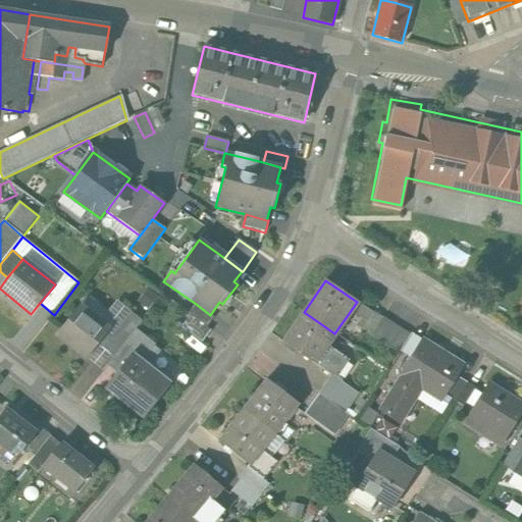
[(210,315),(196,304),(189,314),(191,316),(207,327),(214,318),(210,315)]
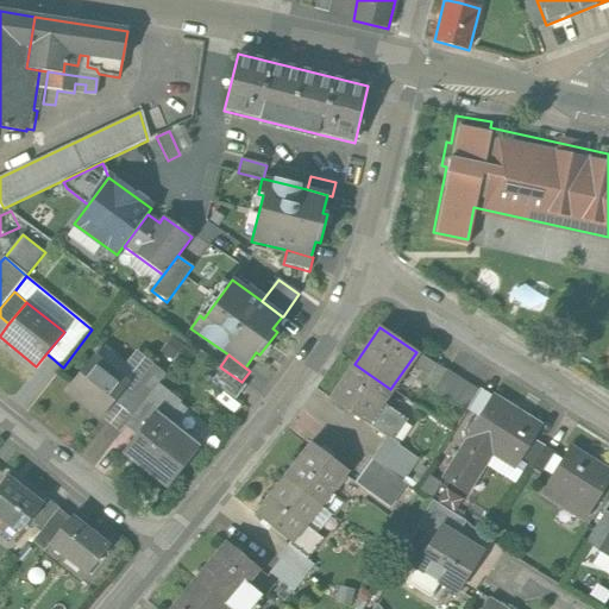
[(94,359),(68,391),(100,416),(125,385),(94,359)]
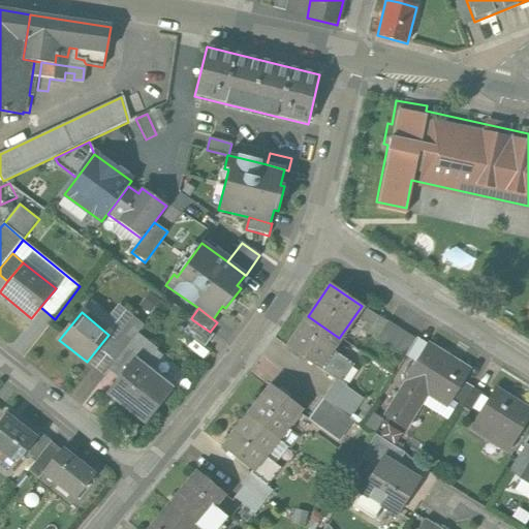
[(308,316),(287,345),(317,366),(336,379),(336,378),(339,380),(351,364),(332,349),(339,338),(308,316)]
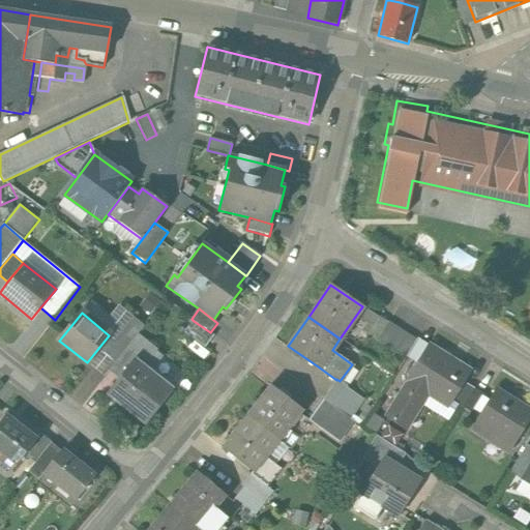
[(210,332),(194,321),(185,333),(205,348),(214,335),(210,332)]
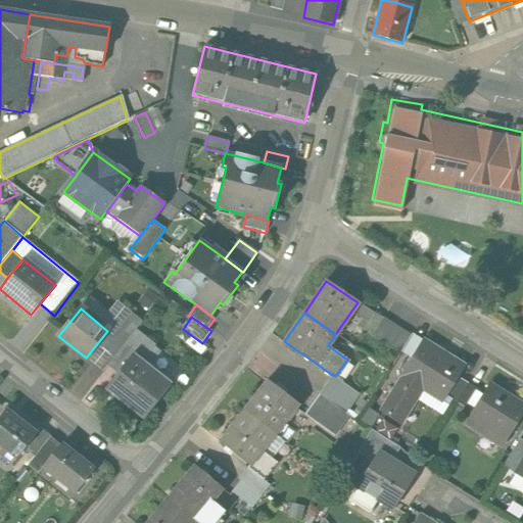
[(412,334),(384,317),(373,336),(400,353),(412,334)]
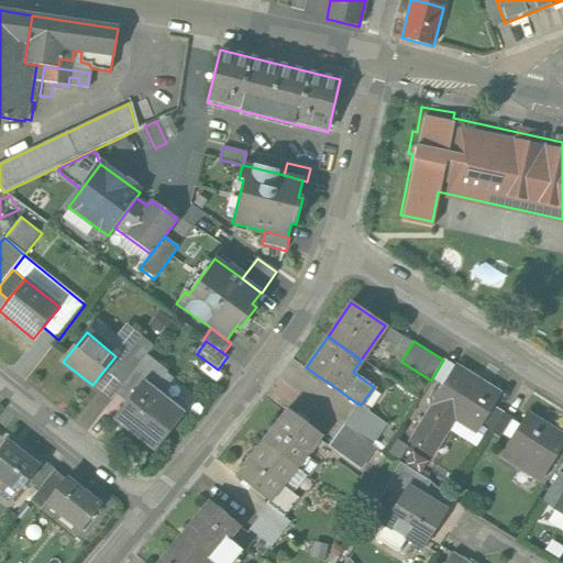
[(132,348),(110,375),(123,385),(145,357),(132,348)]
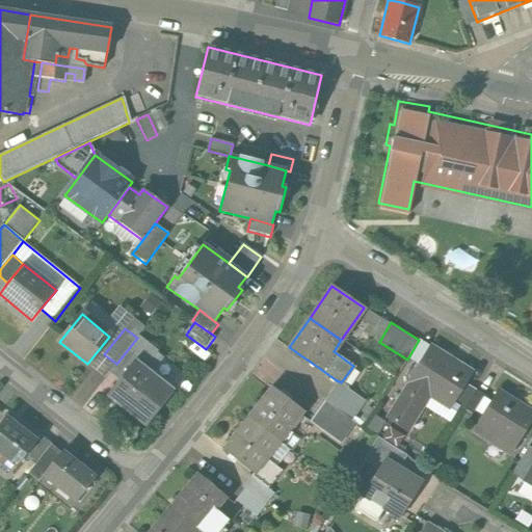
[(472,374),(430,348),(408,381),(410,383),(388,419),(406,430),(415,418),(409,415),(424,392),(450,408),(453,402),(466,383),(472,374)]
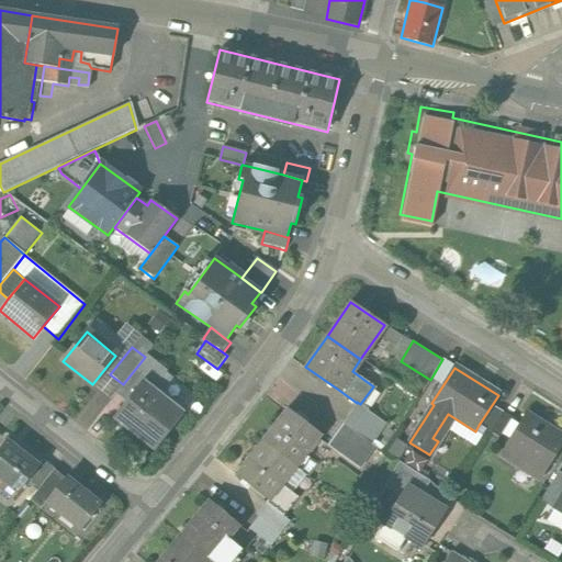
[(142,380),(134,391),(135,391),(115,415),(157,448),(183,414),(142,380)]
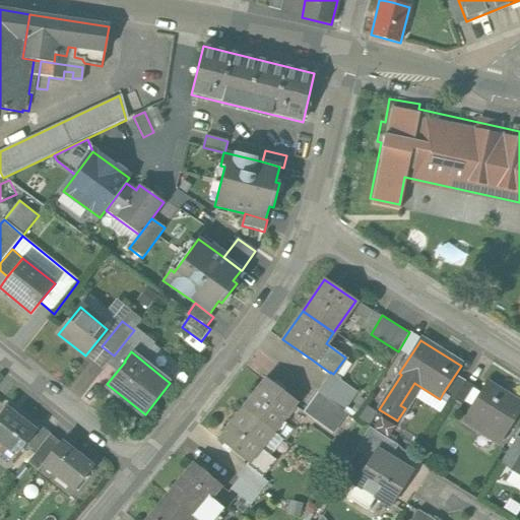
[(333,374),(330,372),(330,373),(317,391),(343,410),(356,391),(339,379),(340,378),(333,374)]
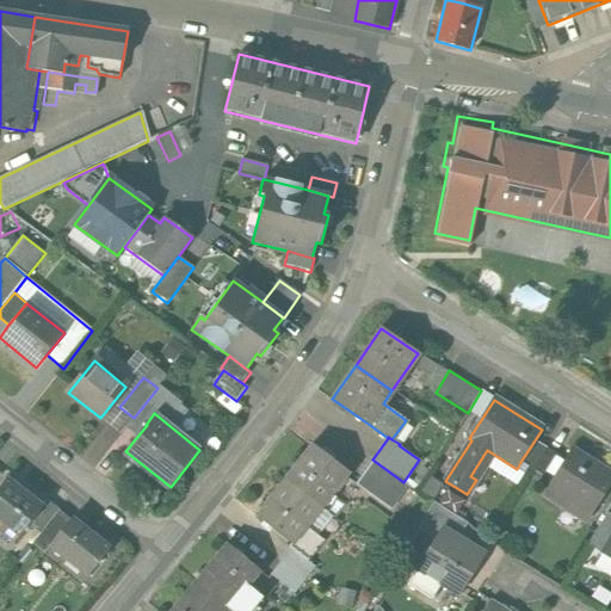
[(535,440),(520,462),(534,470),(547,449),(535,440)]
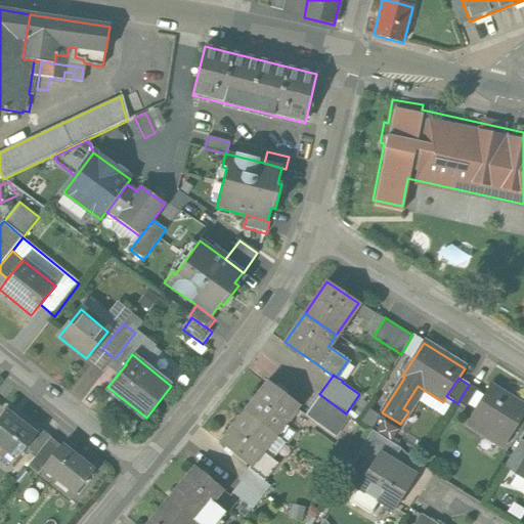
[(298,404),(267,381),(261,388),(262,389),(245,412),(271,434),(274,436),(298,404)]
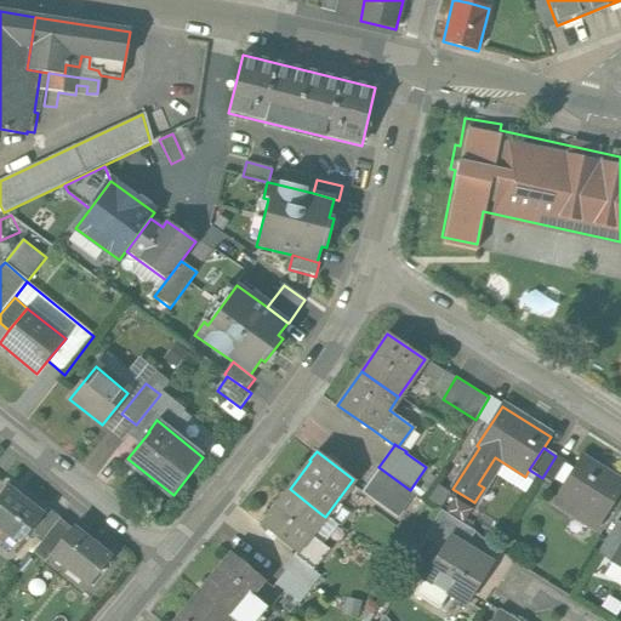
[(556,456),(542,478),(553,484),(567,462),(556,456)]
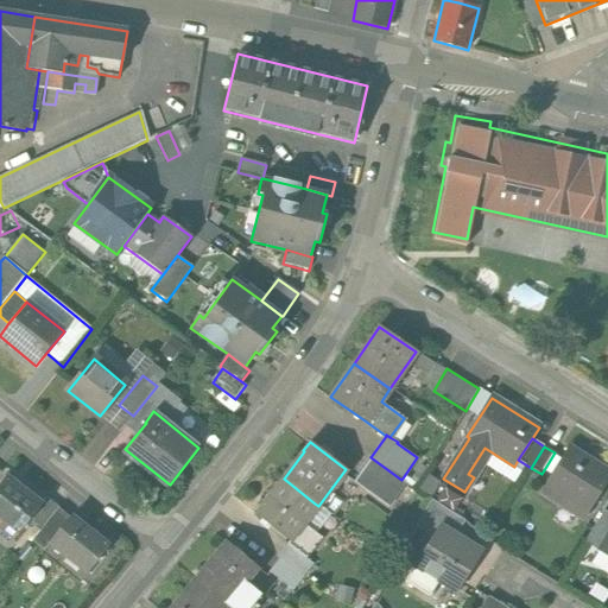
[(607,482),(607,476),(565,450),(536,499),(581,527),(607,482)]
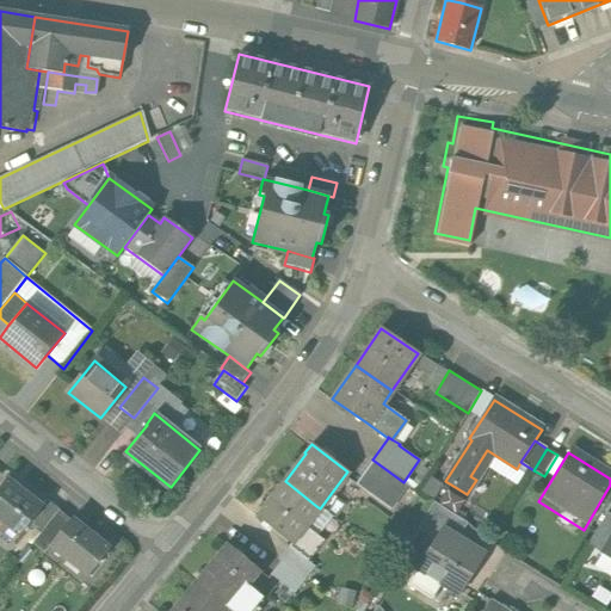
[(403,482),(372,460),(353,486),(389,512),(408,486),(403,482)]
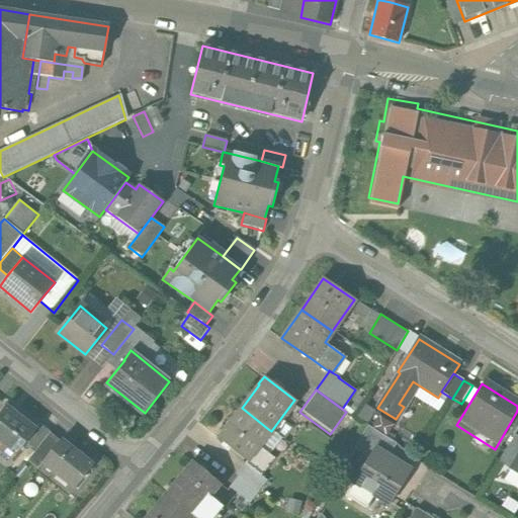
[(35,429),(6,406),(0,413),(0,443),(2,444),(0,446),(0,451),(10,460),(24,443),(35,429)]
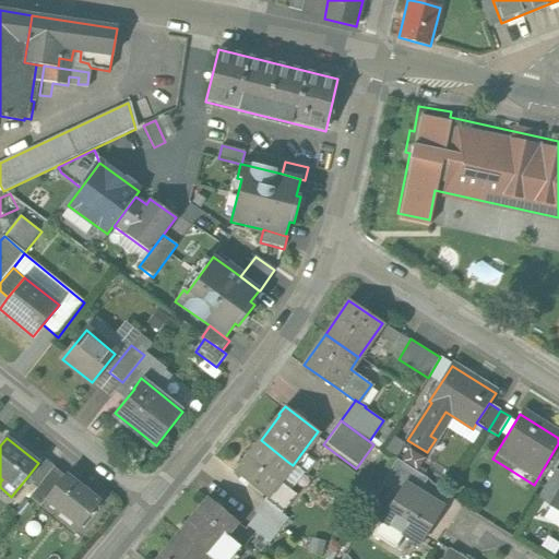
[(289,463),(261,440),(235,473),(268,499),(281,483),(276,479),(289,463)]
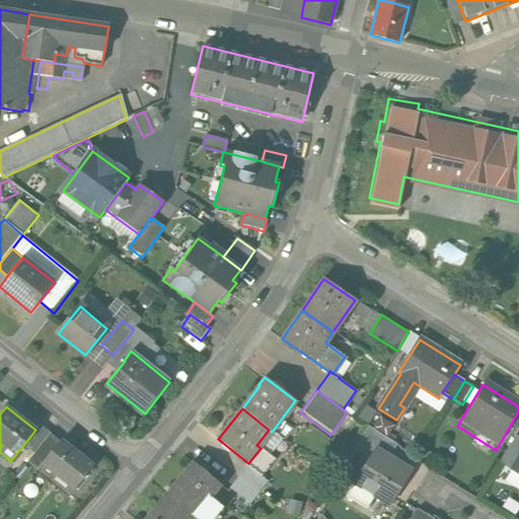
[(35,430),(24,444),(34,453),(36,451),(50,434),(39,426),(35,430)]
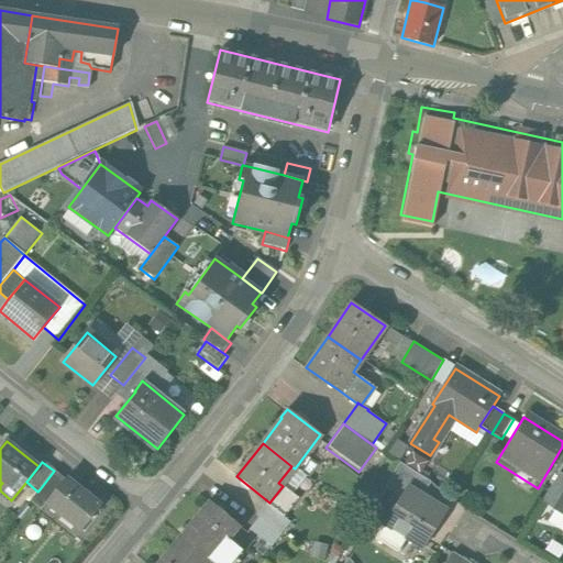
[(399,464),(385,486),(395,493),(389,503),(396,507),(407,489),(421,498),(430,483),(399,464)]
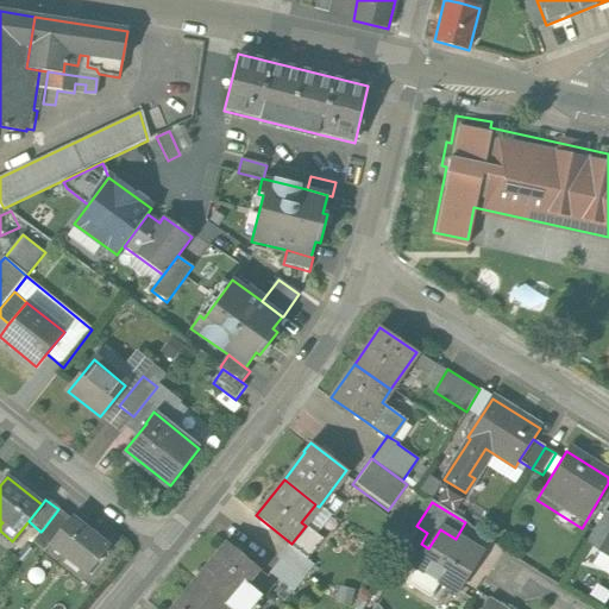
[(58,509),(43,529),(55,539),(70,519),(58,509)]
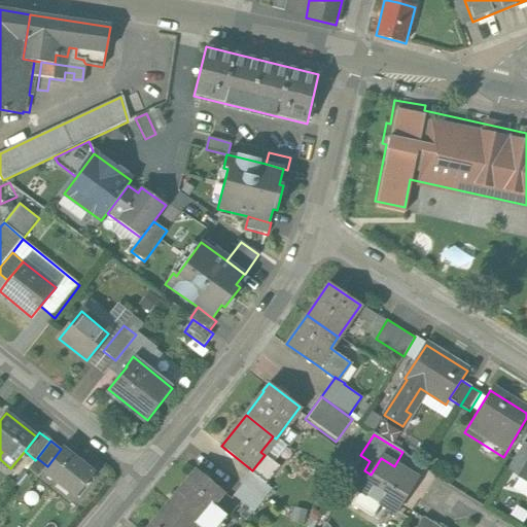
[(526,446),(523,444),(507,469),(519,477),(526,462),(526,446)]
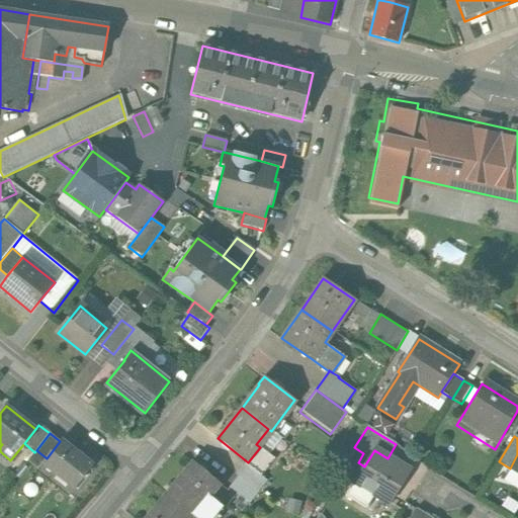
[(47,458),(42,463),(74,489),(92,465),(61,440),(60,441),(47,458)]
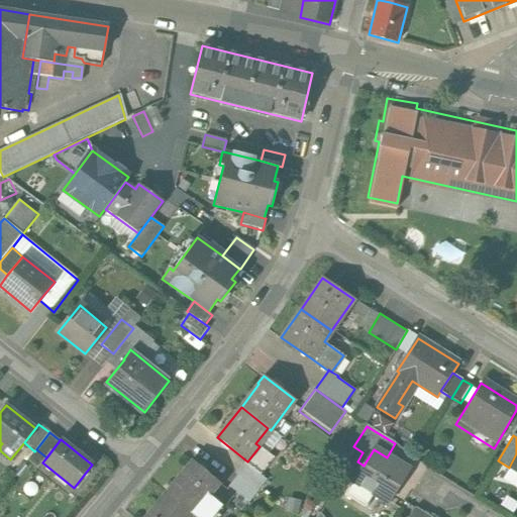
[(387,457),(374,449),(364,466),(354,482),(390,503),(409,471),(387,457)]
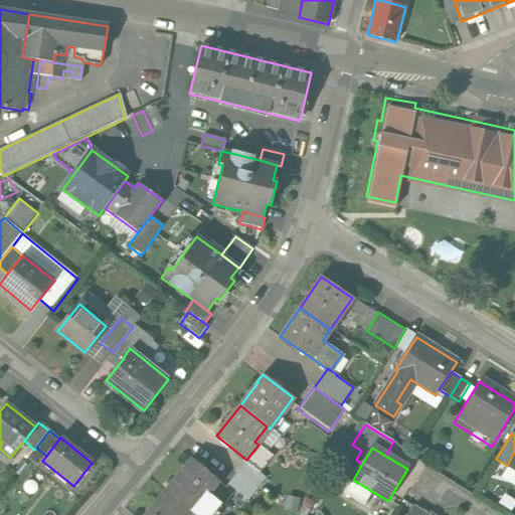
[(193,461),(167,492),(192,512),(217,481),(193,461)]
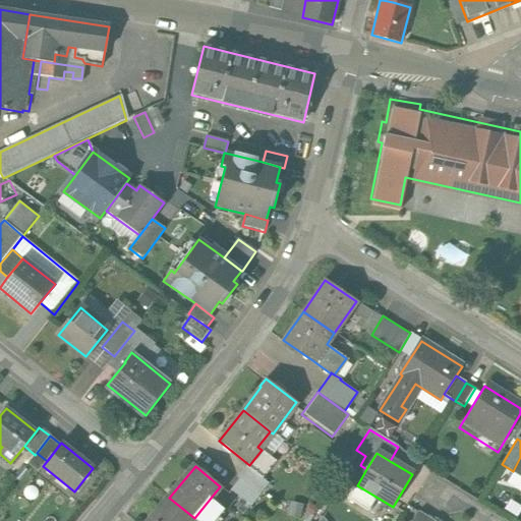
[(269,484),(249,469),(241,480),(259,496),(269,484)]
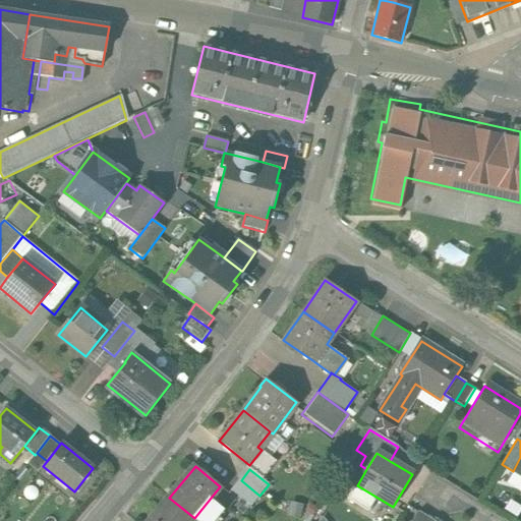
[(259,496),(241,480),(232,491),(251,507),(259,496)]
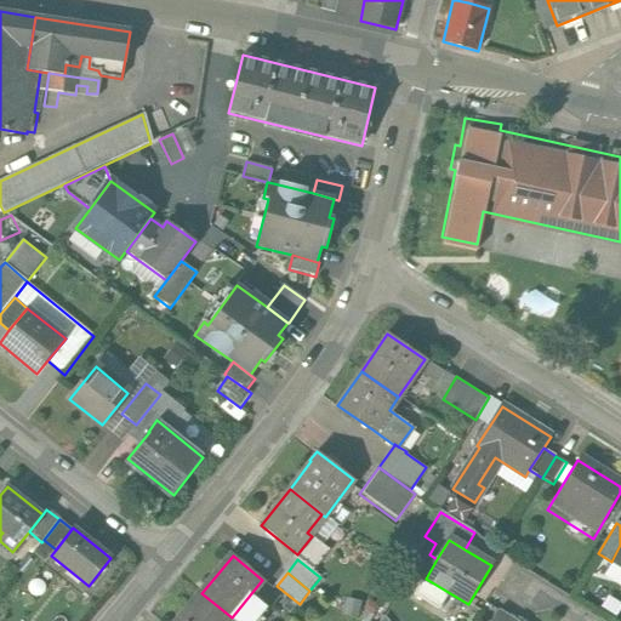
[(201,593),(178,620),(228,620),(232,617),(201,593)]
